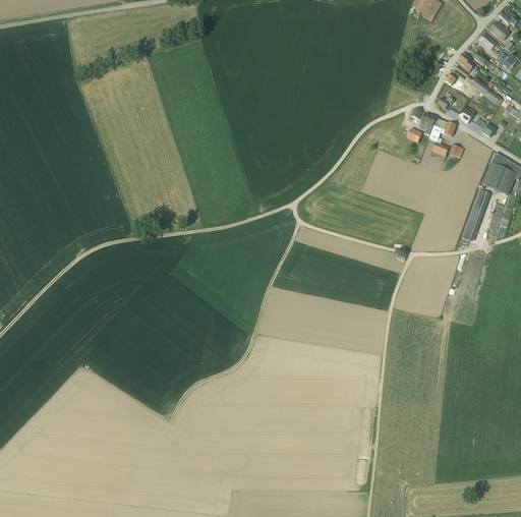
[(414,0),(410,7),(431,20),(443,2),(439,0),(414,0)]
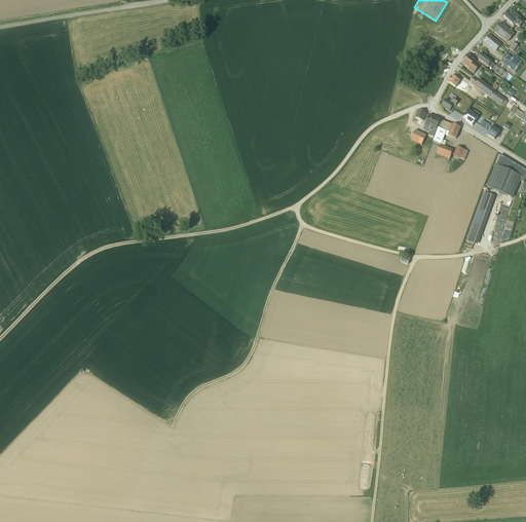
[(519,26),(524,20),(512,7),(503,14),(513,24),(515,23),(519,26)]
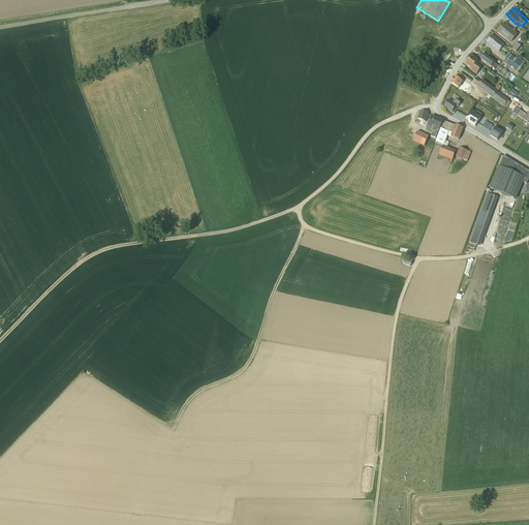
[(502,23),(497,29),(511,40),(518,33),(508,26),(507,27),(502,23)]
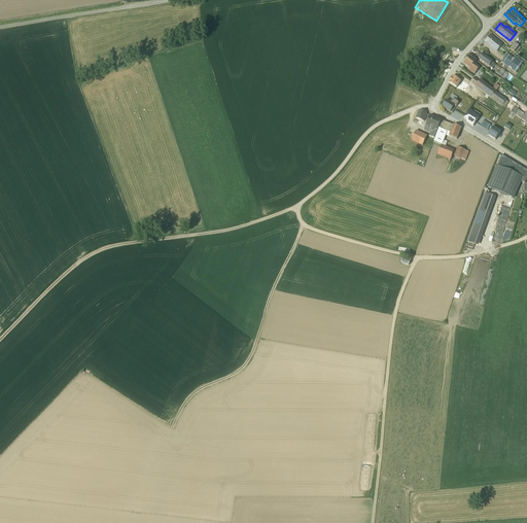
[(490,33),(484,40),(496,50),(502,43),(490,33)]
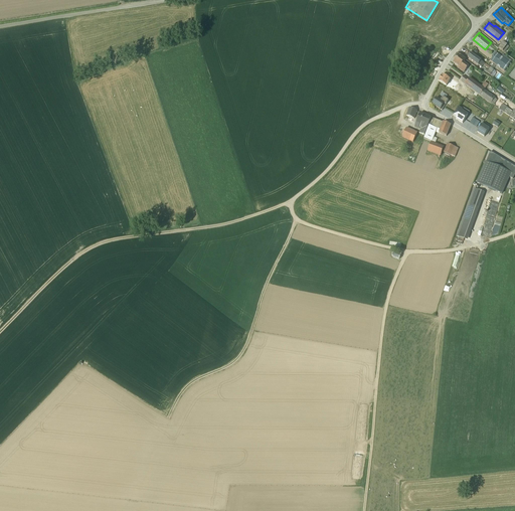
[(509,45),(503,40),(498,46),(505,51),(509,45)]
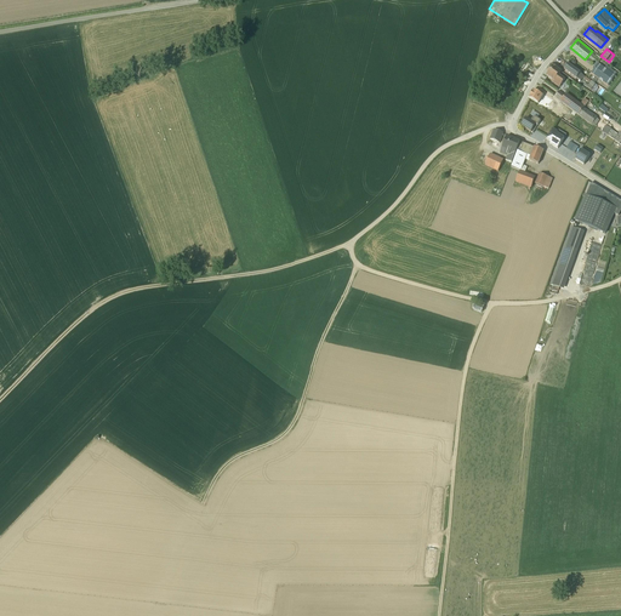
[(598,62),(596,61),(593,64),(594,66),(591,72),(598,77),(598,78),(600,80),(602,79),(608,84),(615,74),(615,73),(616,72),(614,70),(615,69),(607,63),(604,66),(598,62)]
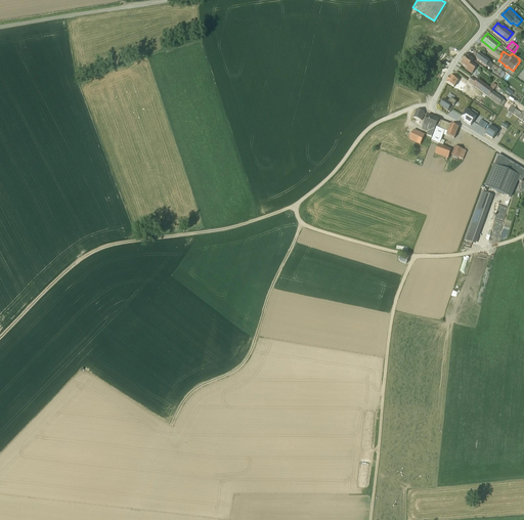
[(473,59),(465,52),(461,58),(463,59),(461,62),(466,66),(465,68),(472,73),(477,66),(471,61),(473,59)]
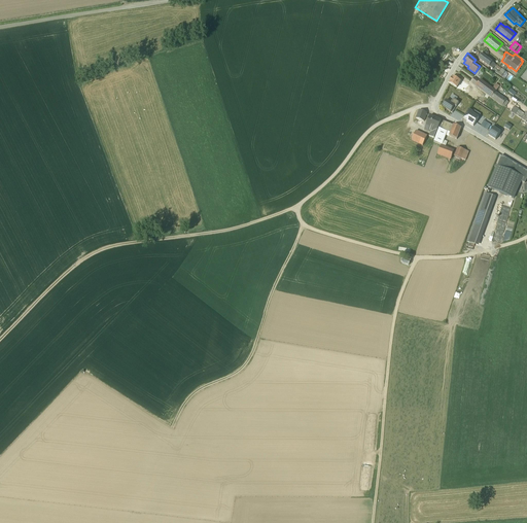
[(507,74),(505,73),(507,71),(504,69),(502,67),(482,53),(479,58),(493,67),(494,65),(500,69),(498,72),(505,77),(507,74)]
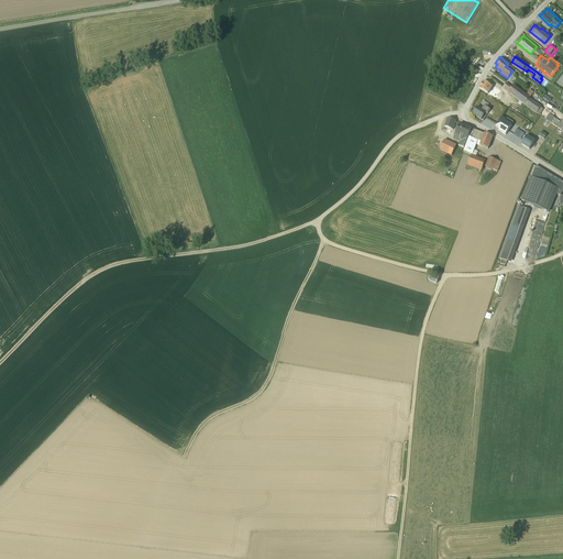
[(492,85),(484,80),(479,87),(504,102),(511,94),(500,86),(496,92),(494,90),(493,89),(492,90),(490,89),(492,85)]
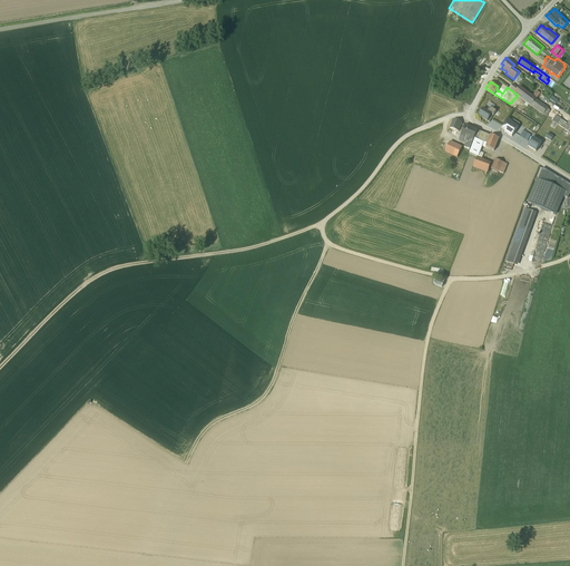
[(514,91),(530,105),(540,91),(536,89),(532,95),(520,85),(519,86),(513,81),(509,87),(514,91)]
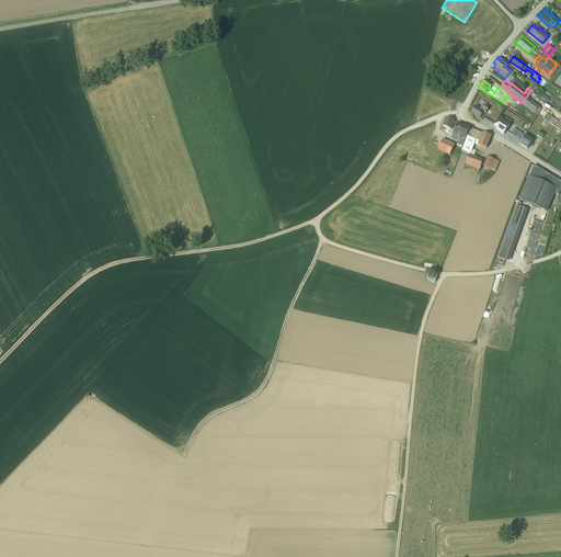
[(527,95),(522,103),(534,112),(535,111),(537,113),(541,108),(538,105),(539,104),(527,95)]
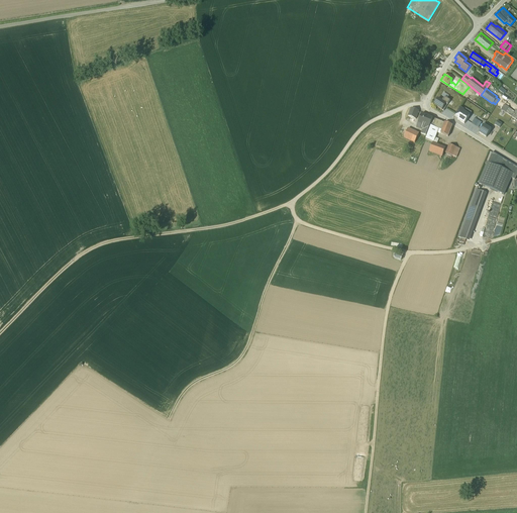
[(467,97),(469,99),(475,91),(473,89),(467,97)]
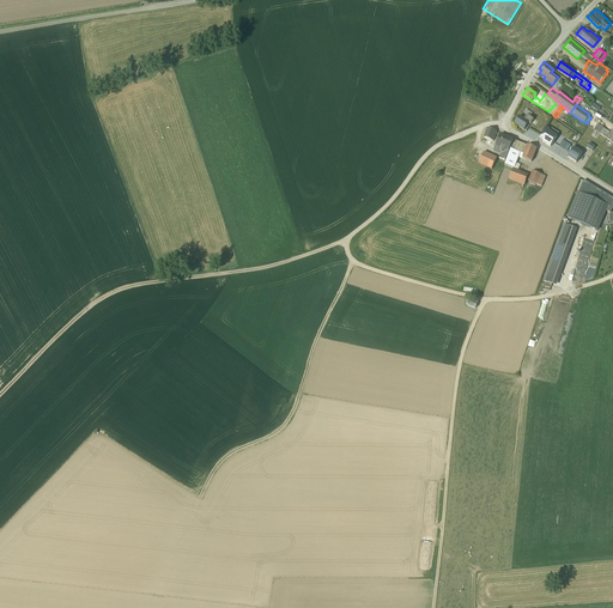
[(514,122),(514,123),(526,129),(533,117),(527,114),(525,117),(519,115),(514,122)]
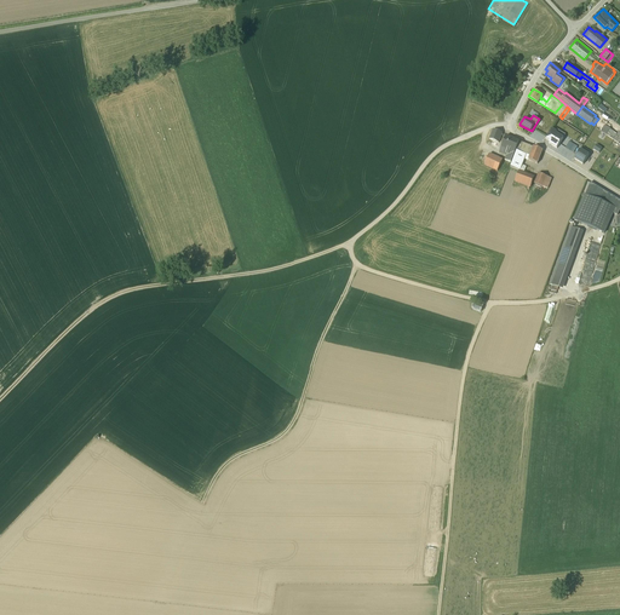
[(610,127),(604,124),(601,130),(607,133),(606,136),(606,137),(612,141),(618,132),(609,127),(610,127)]
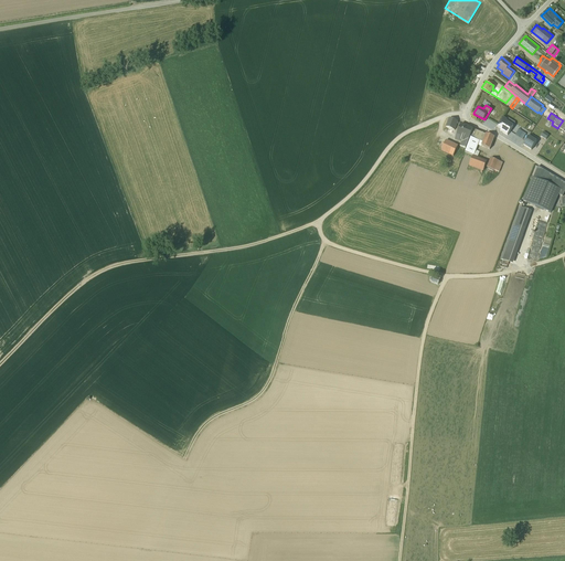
[(450,116),(447,125),(454,127),(456,118),(450,116)]
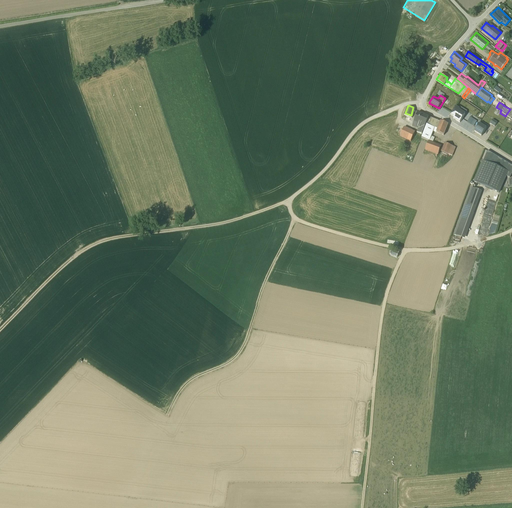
[(450,113),(454,116),(453,117),(460,121),(467,109),(460,105),(459,107),(456,105),(450,113)]
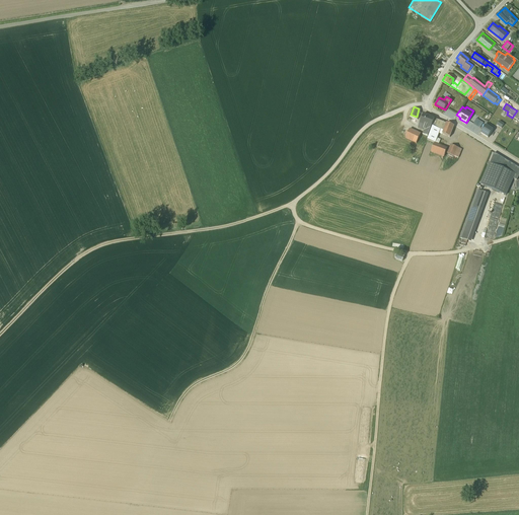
[(427,134),(434,117),(423,113),(420,122),(425,124),(423,129),(424,129),(423,132),(427,134)]
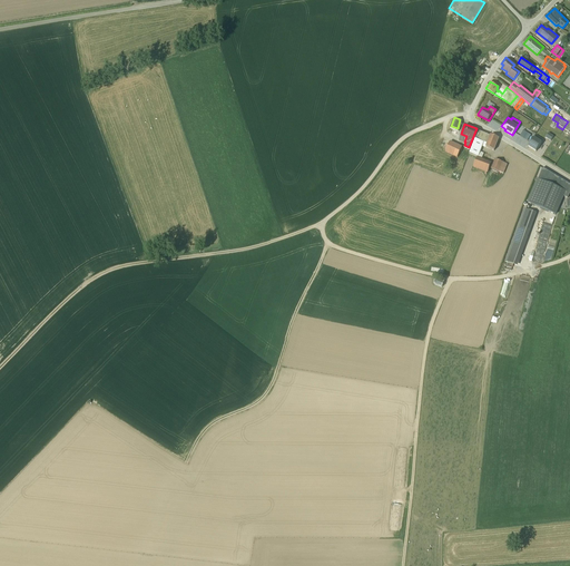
[(523,129),(520,135),(528,139),(531,134),(523,129)]
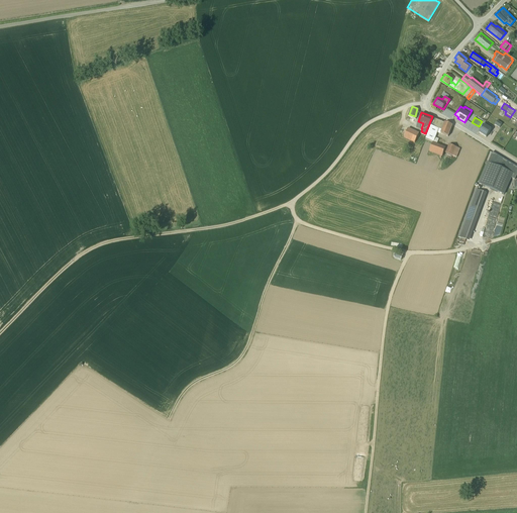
[(452,124),(445,121),(442,128),(441,128),(444,121),(435,118),(432,124),(431,124),(425,137),(432,140),(429,149),(439,155),(439,156),(441,157),(441,155),(442,155),(445,145),(437,142),(439,137),(435,136),(437,131),(440,132),(448,135),(452,124)]
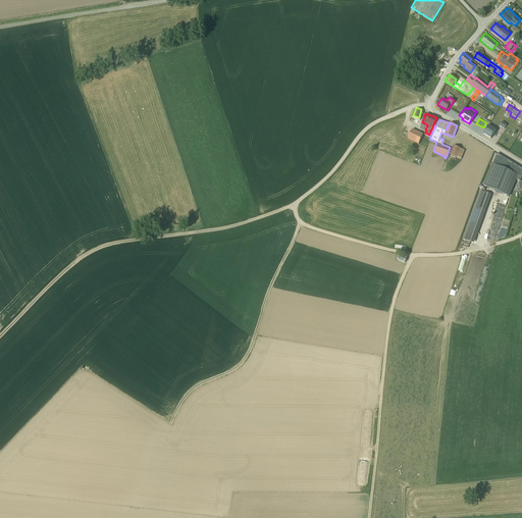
[(492,125),(489,123),(483,133),(490,137),(496,128),(492,126),(492,125)]
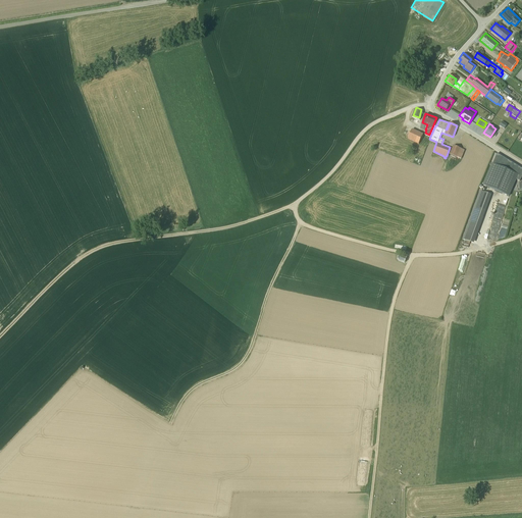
[(423,133),(412,127),(405,144),(415,149),(423,133)]
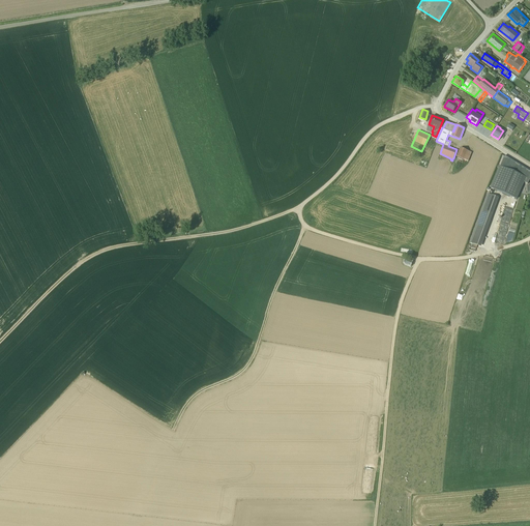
[(472,151),(460,147),(457,155),(468,161),(472,151)]
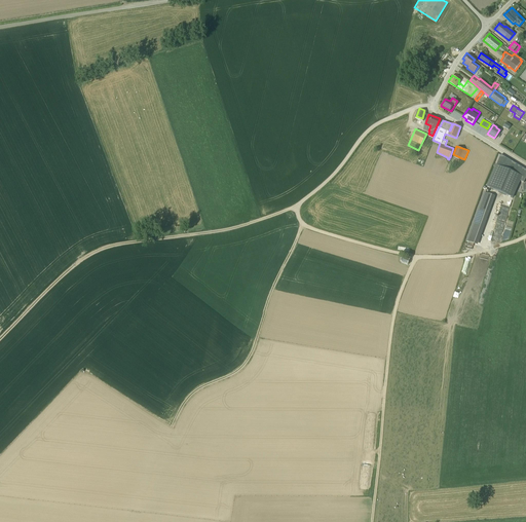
[(525,169),(500,153),(487,186),(504,193),(513,196),(521,180),(524,181),(525,177),(525,176),(525,169)]
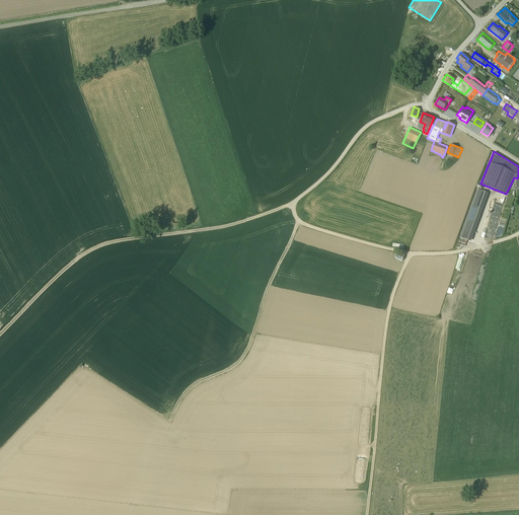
[(489,193),(476,189),(459,236),(471,240),(489,193)]
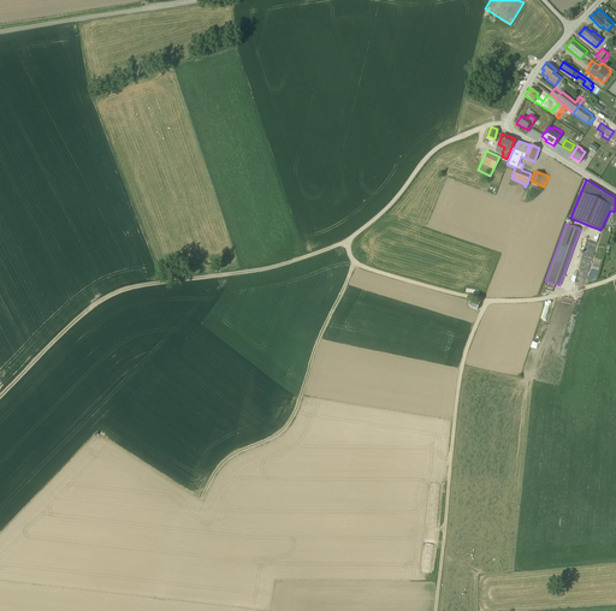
[(587,274),(597,241),(588,238),(579,272),(587,274)]
